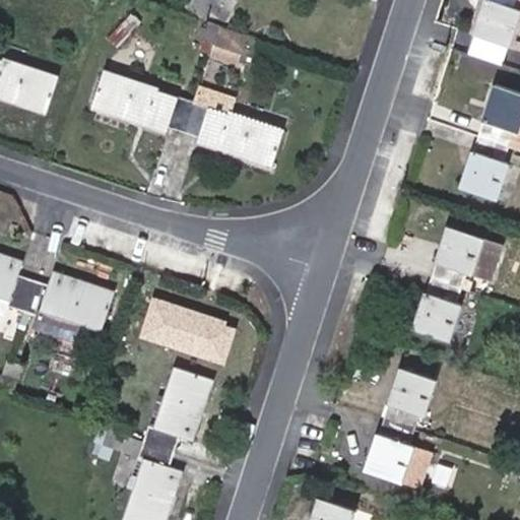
[(211,11),(217,0),(202,0),(200,4),(202,5),(211,11)]
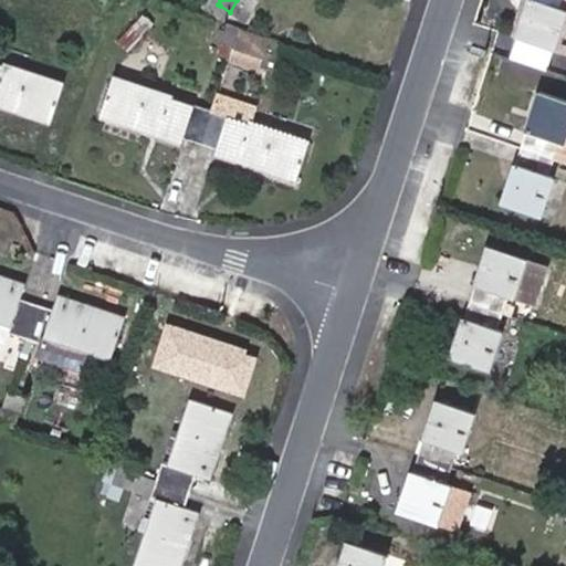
[(244,21),(253,8),(241,0),(237,0),(230,12),(244,21)]
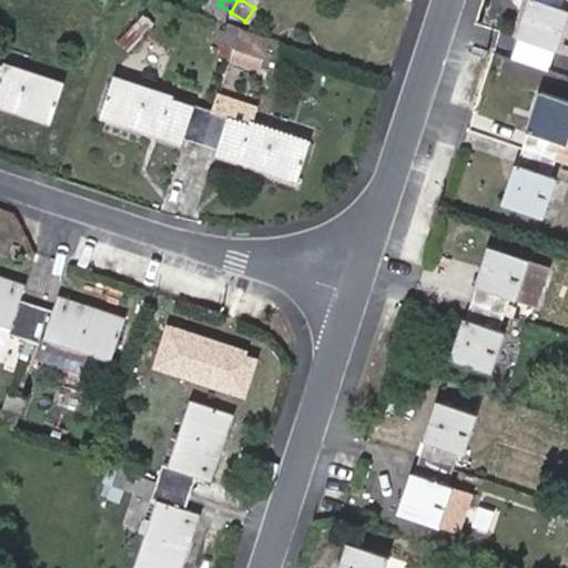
[(567,0),(530,0),(519,34),(567,51),(567,0)]
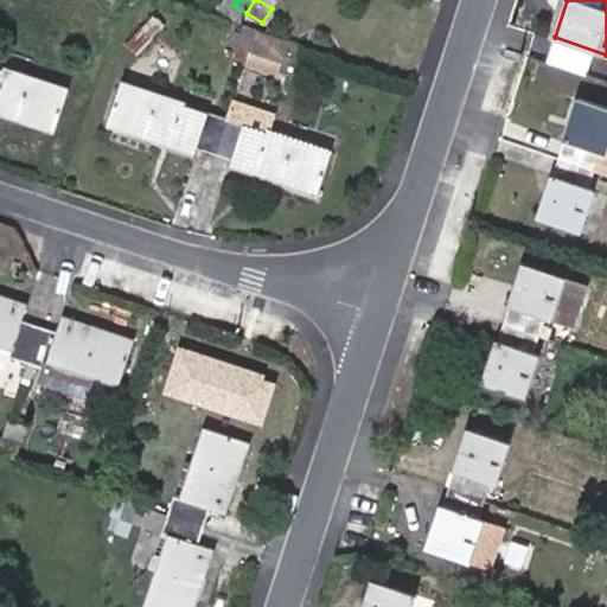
[(241,21),(247,13),(236,6),(230,14),(241,21)]
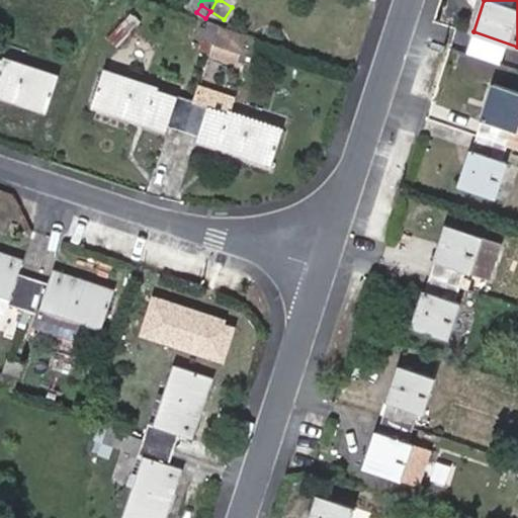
[(217,30),(204,27),(200,37),(201,38),(198,48),(209,52),(217,30)]
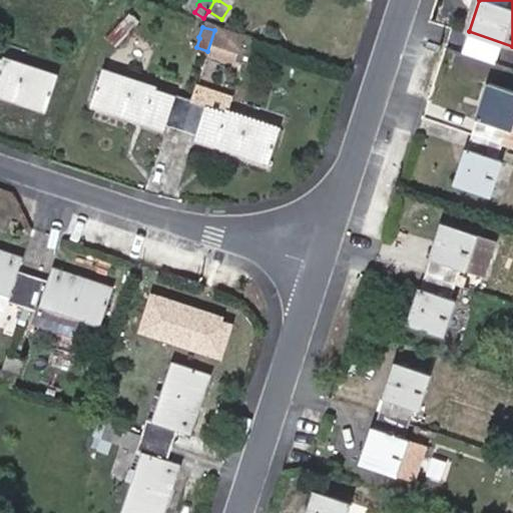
[(240,43),(243,35),(219,27),(216,35),(240,43)]
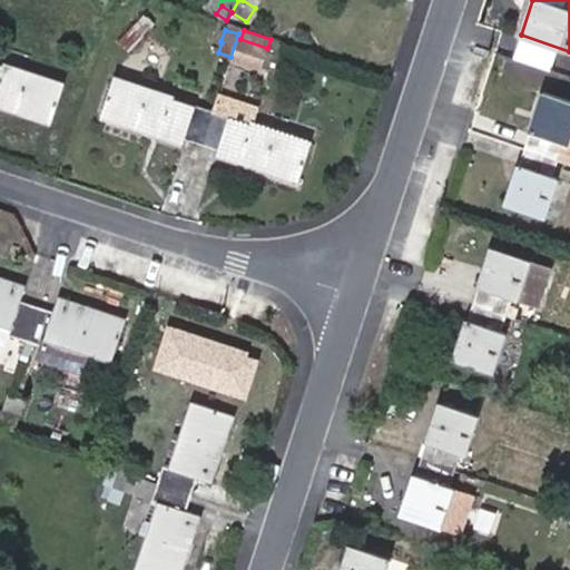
[(234,58),(261,68),(267,48),(241,39),(234,58)]
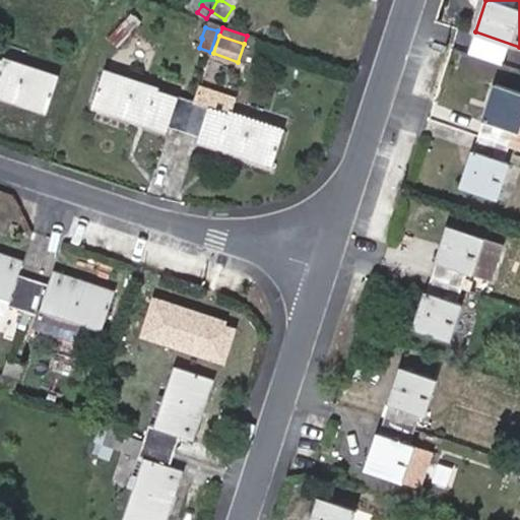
[(4,57),(0,55),(0,95),(46,111),(58,75),(25,64),(30,50),(8,42),(4,57)]
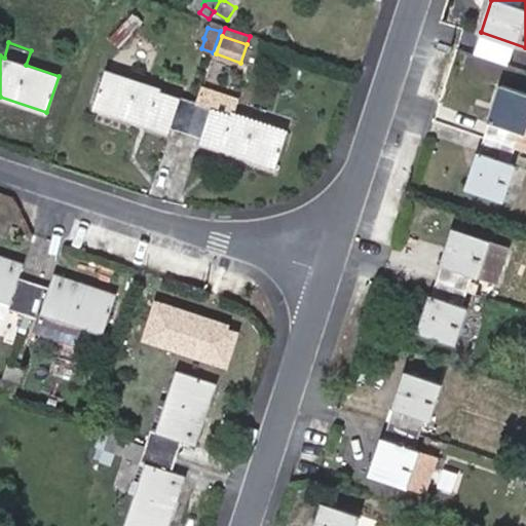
[(180,95),(180,97),(160,90),(161,88),(107,70),(94,108),(141,123),(143,115),(149,117),(146,125),(170,133),(172,124),(187,129),(197,100),(180,95)]
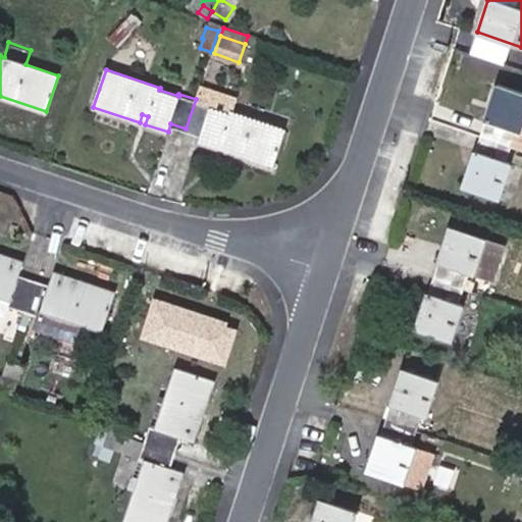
[(497,85),(521,92),(521,77),(502,70),(497,85)]
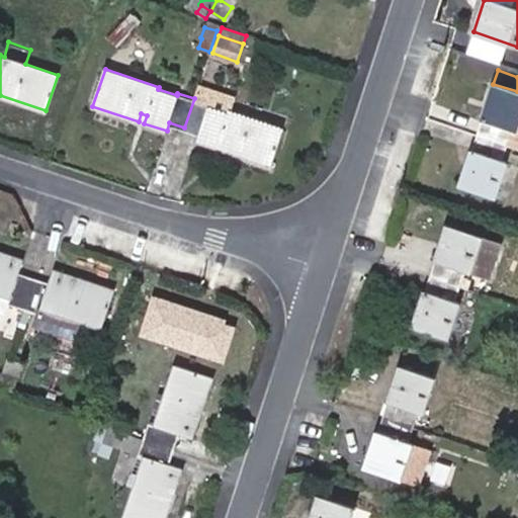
[(235,95),(199,83),(194,98),(211,104),(210,106),(229,112),(230,110),(235,95)]
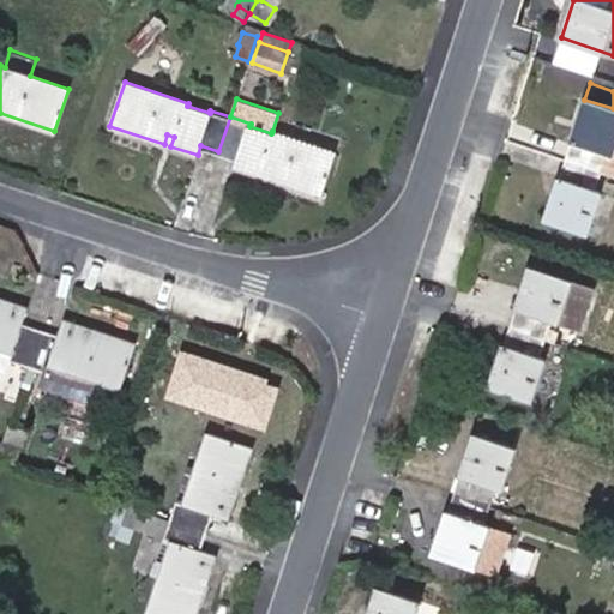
[(565,140),(560,156),(602,170),(608,154),(613,155),(613,108),(584,100),(570,142),(565,140)]
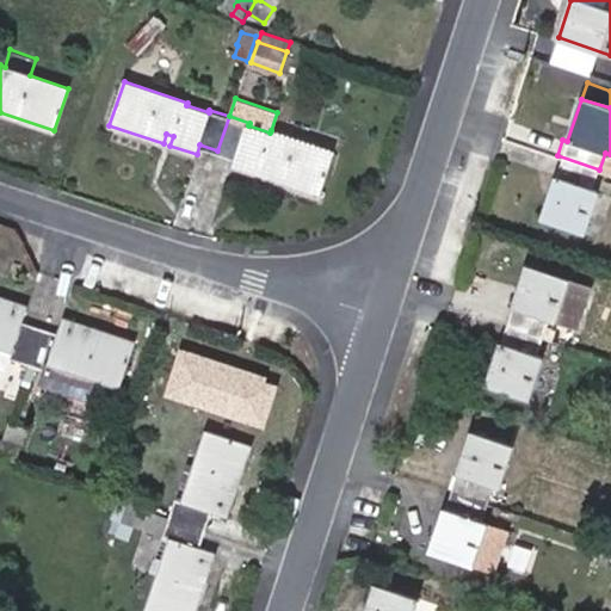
[(319,196),(334,150),(271,130),(270,133),(248,125),(250,123),(229,116),(217,150),(236,158),(234,166),(260,176),(263,166),(270,168),(266,178),(319,196)]
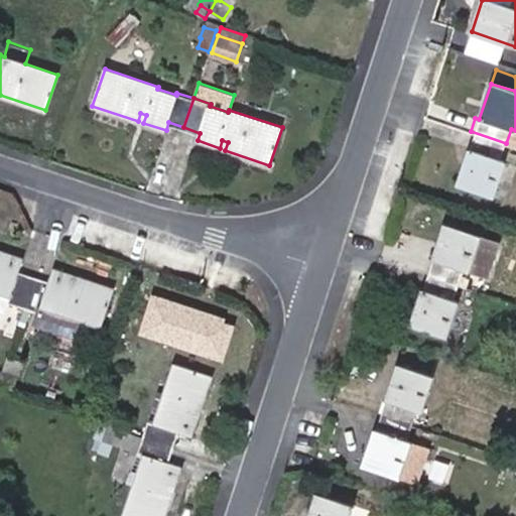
[(494,196),(506,162),(501,160),(506,143),(471,131),(465,148),(468,149),(457,182),(494,196)]
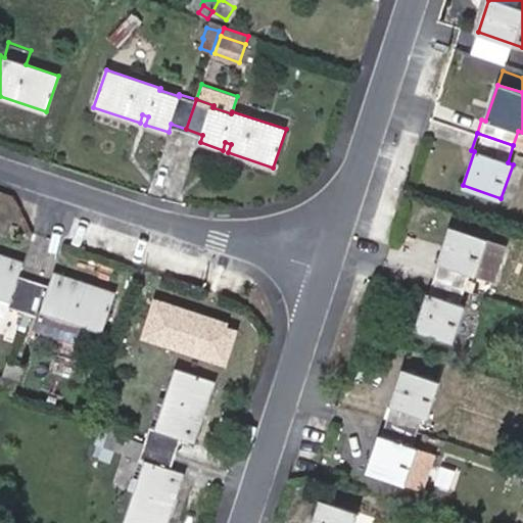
[(505,244),(453,227),(441,263),(438,262),(433,277),(465,288),(470,272),(476,275),(480,262),(496,267),(505,244)]
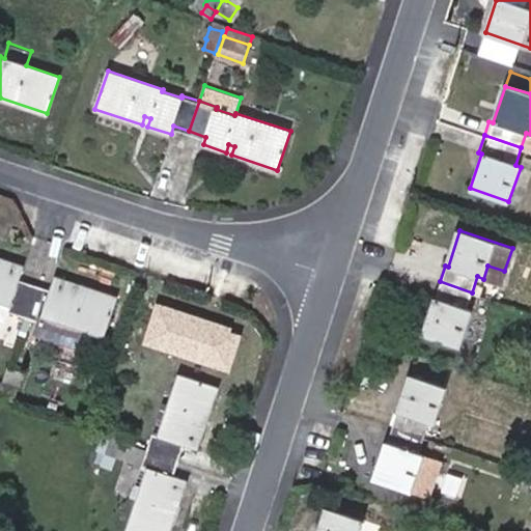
[(26,316),(36,285),(20,280),(24,266),(0,257),(0,320),(7,323),(11,312),(26,316)]
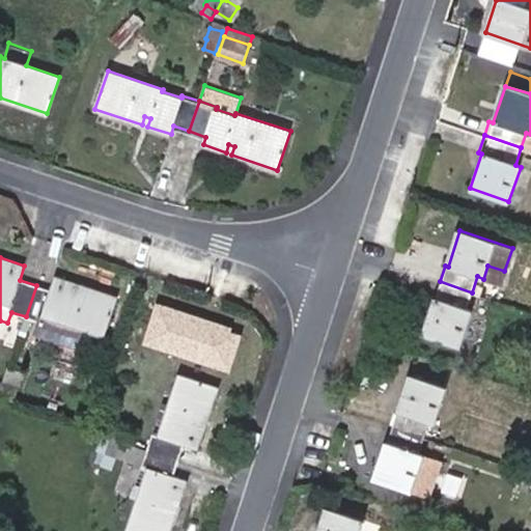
[(106,337),(119,299),(56,278),(52,290),(36,285),(26,316),(25,317),(40,323),(36,334),(64,343),(71,325),(93,333),(106,337)]
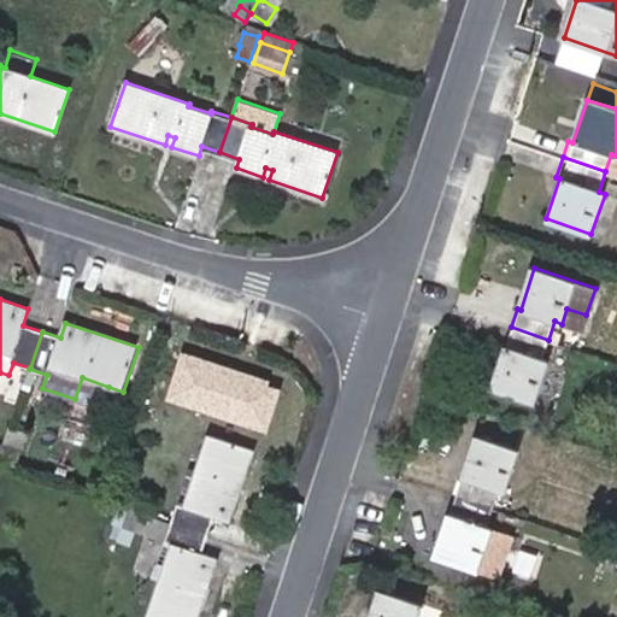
[(542,358),(548,340),(511,327),(505,346),(507,347),(495,388),(535,400),(548,360),(542,358)]
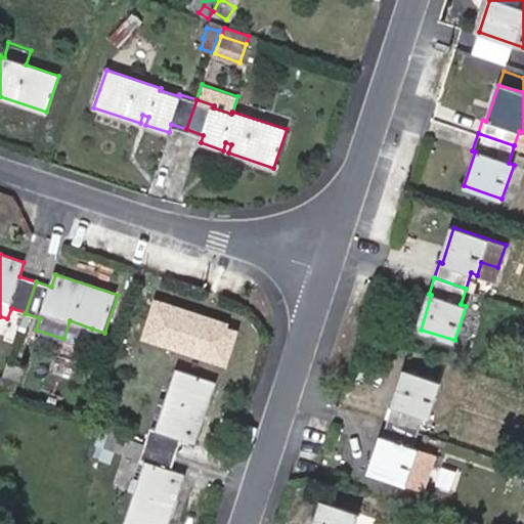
[(232,361),(243,319),(155,299),(144,341),(232,361)]
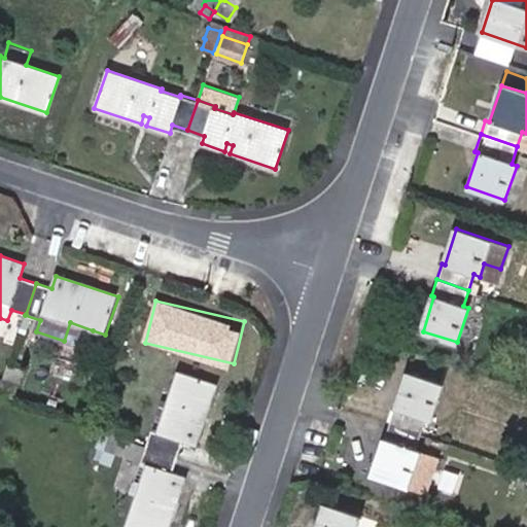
[(86,349),(93,330),(70,322),(64,341),(86,349)]
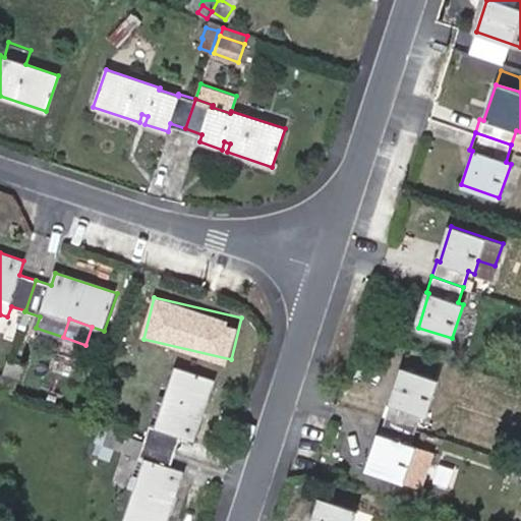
[(151,425),(147,440),(176,451),(182,436),(195,440),(216,380),(175,366),(165,399),(159,417),(156,427),(151,425)]
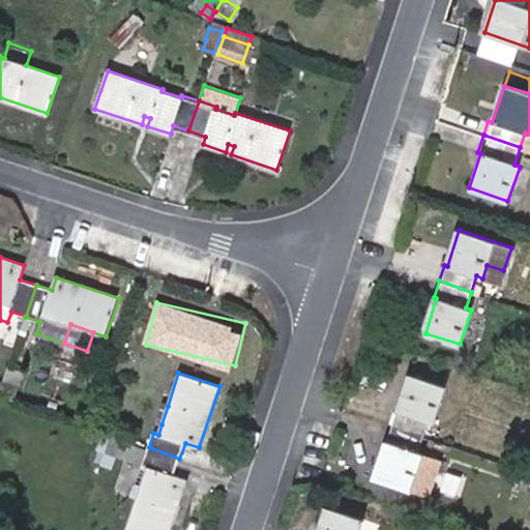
[(391,425),(423,436),(429,420),(435,422),(446,386),(410,375),(399,410),(396,410),(391,425)]
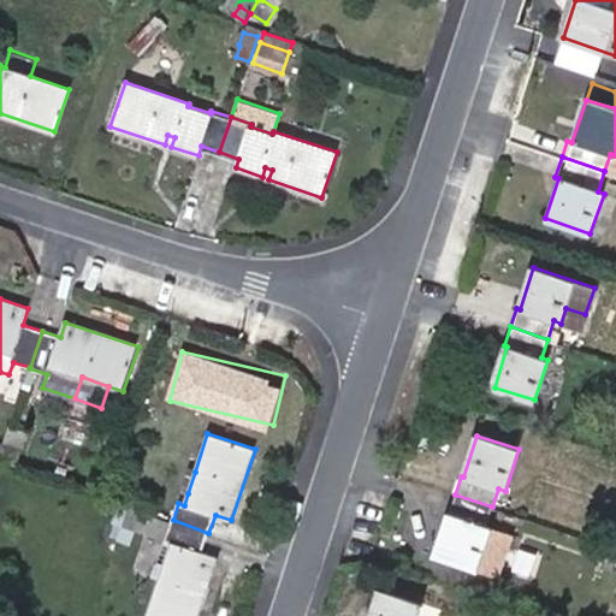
[(4,443),(0,452),(0,456),(17,462),(22,450),(4,443)]
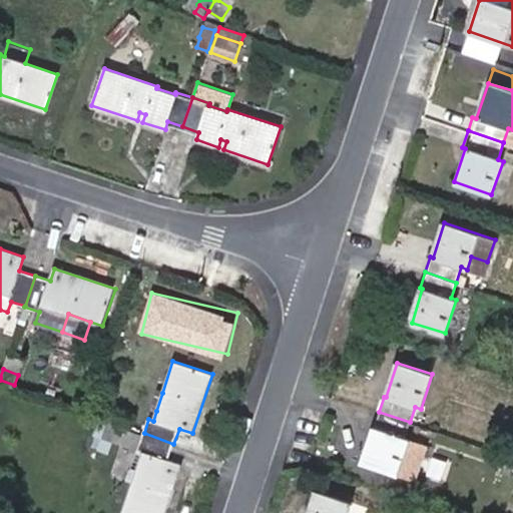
[(149,409),(156,411),(162,393),(155,390),(149,409)]
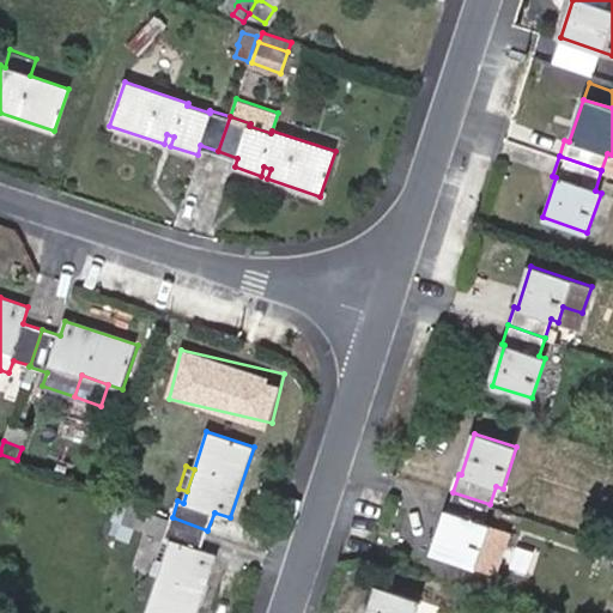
[(129,504),(144,509),(150,492),(135,487),(129,504)]
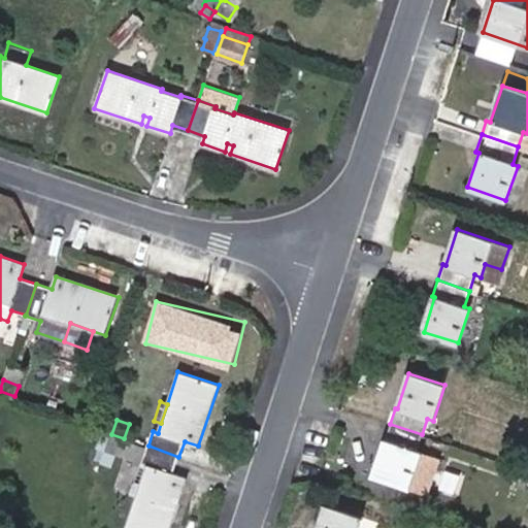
[(417,451),(422,434),(390,424),(386,439),(388,440),(376,475),(430,492),(440,458),(417,451)]
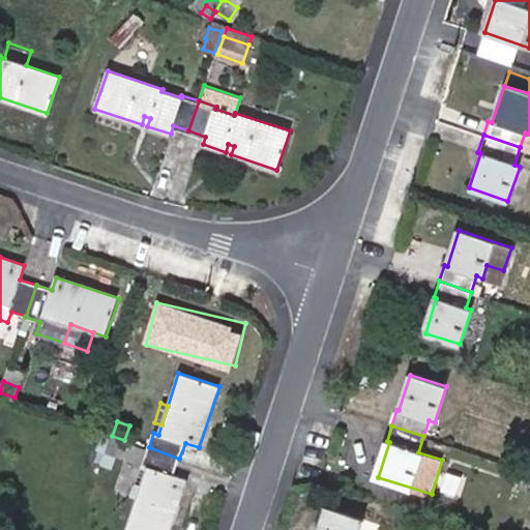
[(120,454),(124,440),(112,436),(108,450),(120,454)]
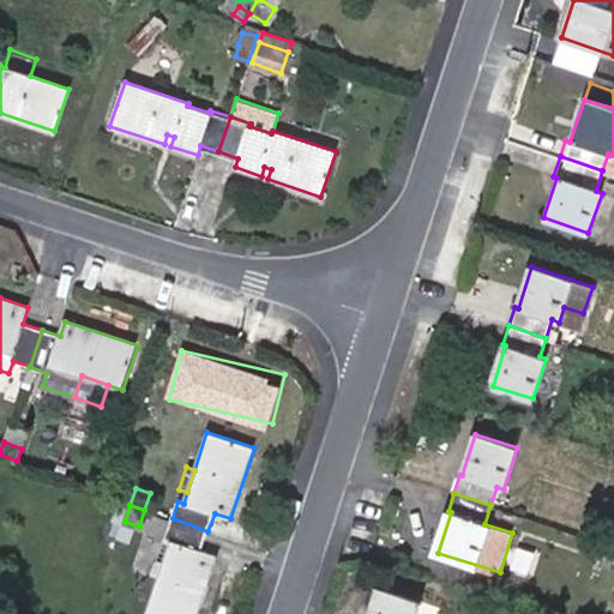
[(208,531),(173,518),(167,539),(170,540),(160,575),(148,611),(158,613),(197,613),(217,555),(202,551),(208,531)]
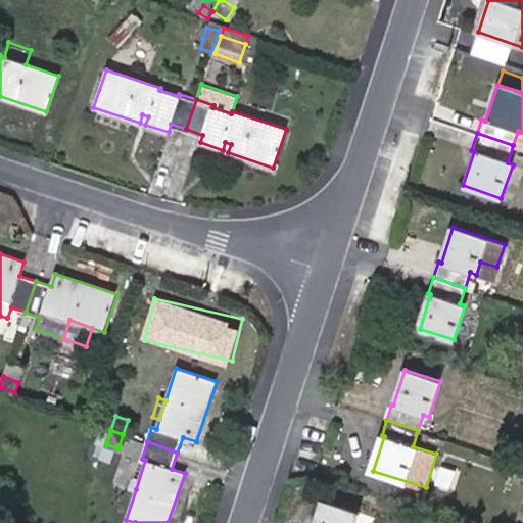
[(136,489),(145,460),(142,459),(138,470),(121,465),(115,482),(136,489)]
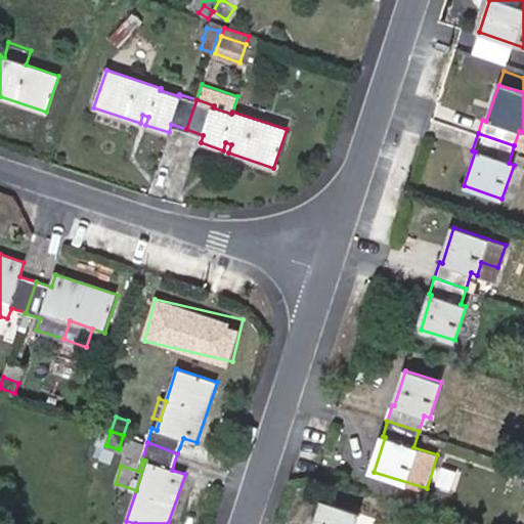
[(523,466),(520,466),(514,484),(523,487),(523,466)]
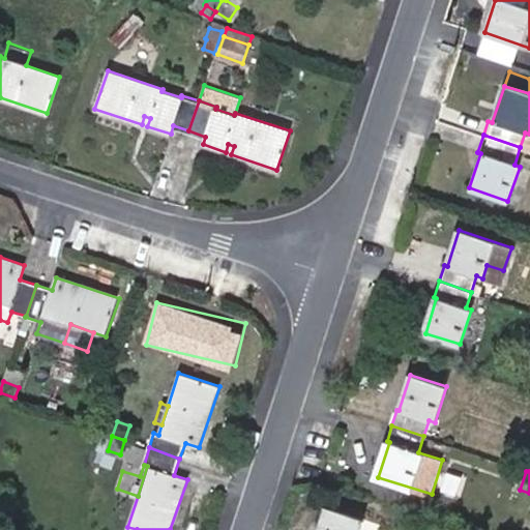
[(359,529),(363,520),(327,508),(320,529),(359,529)]
